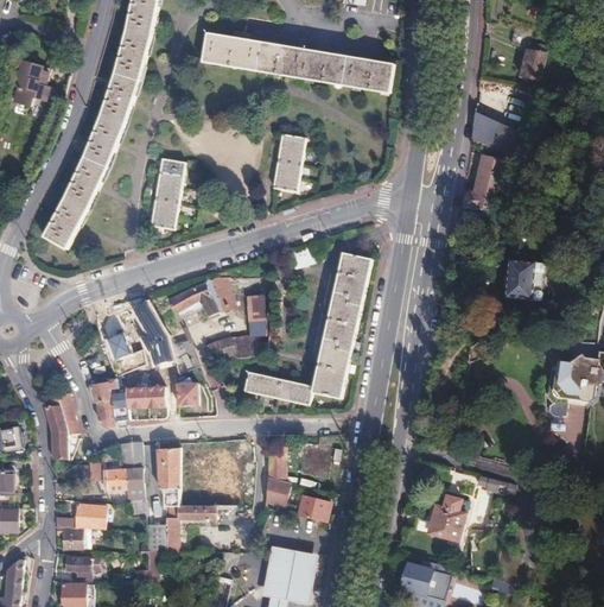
[(156,10),(157,0),(129,0),(122,36),(106,92),(102,100),(95,117),(83,147),(65,185),(40,235),(63,246),(75,225),(90,195),(103,169),(114,144),(122,122),(132,97),(140,73),(146,50),(151,29),(156,10)]
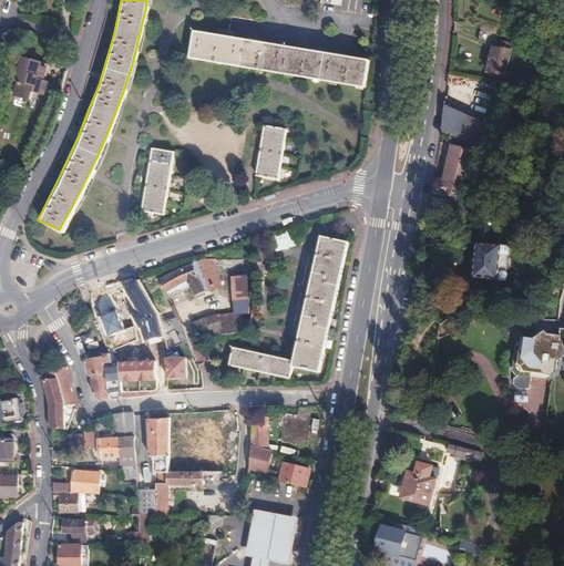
[(500,48),(501,42),(490,40),(492,29),(475,27),(473,43),(489,47),(484,72),(501,75),(505,49),(500,48)]
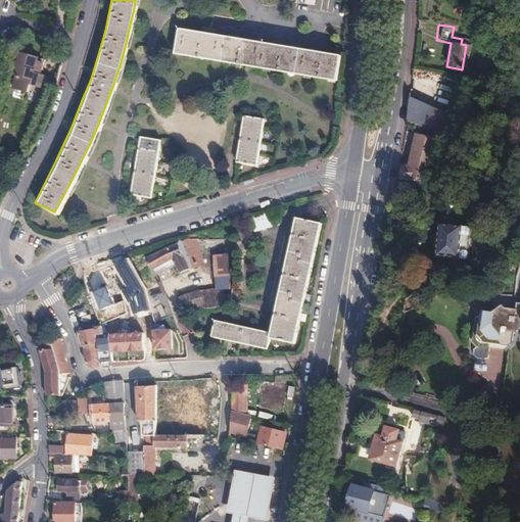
[(171,51),(332,81),(337,55),(176,26),(171,51)]
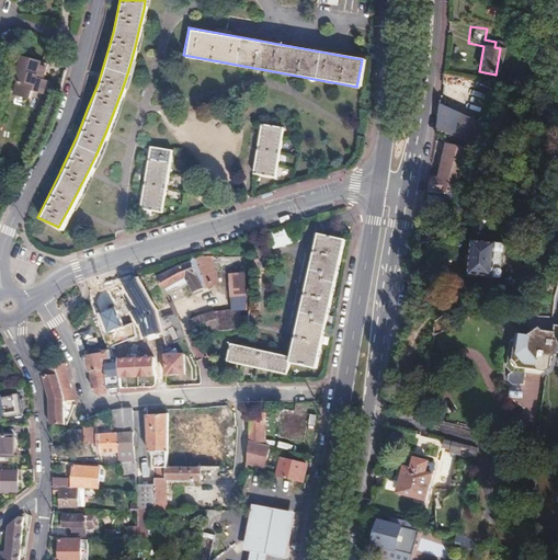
[(23,60),(19,59),(13,77),(16,77),(12,93),(26,98),(30,89),(40,92),(44,80),(40,79),(43,67),(35,65),(37,60),(24,57),(23,60)]
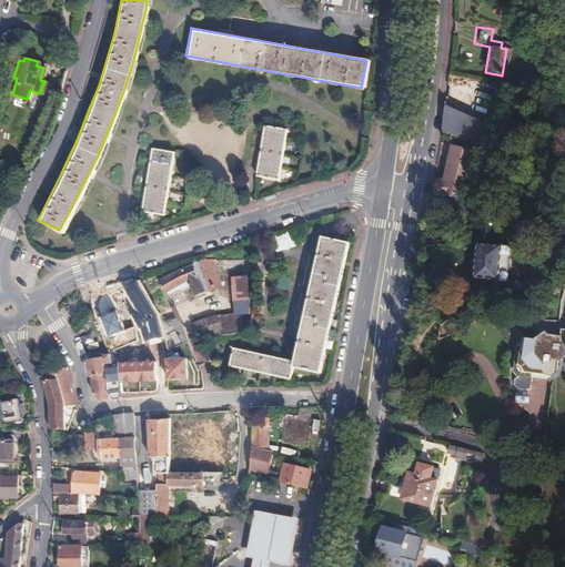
[(491,153),(495,127),(443,103),(440,130),(491,153)]
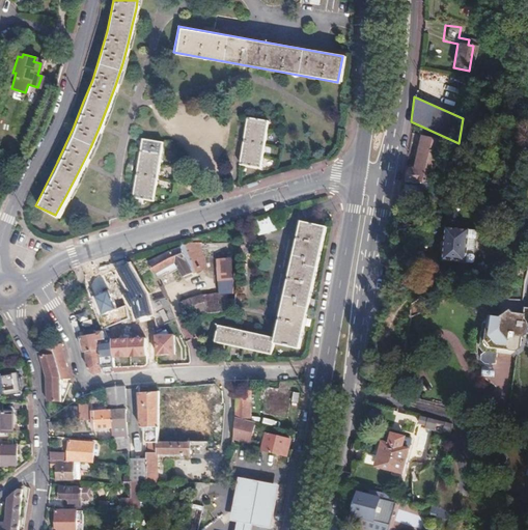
[(261,165),(270,118),(249,115),(241,162),(261,165)]
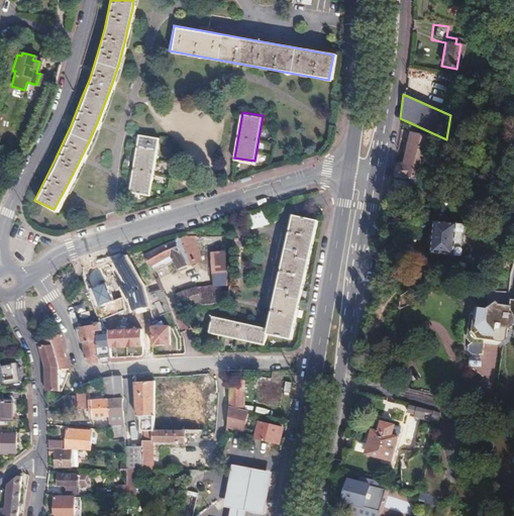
[(130,190),(149,195),(161,138),(141,134),(130,190)]
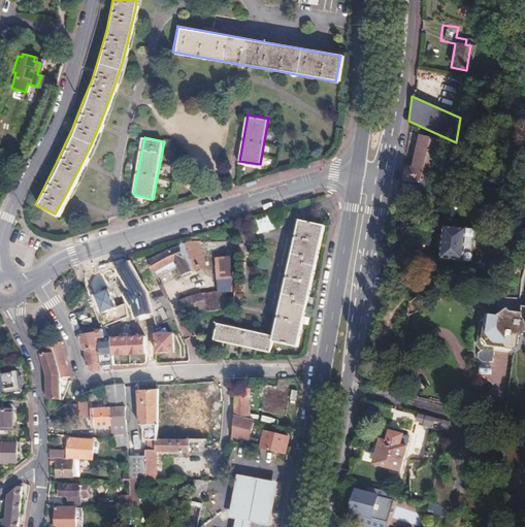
[(433,185),(440,141),(418,137),(411,170),(400,168),(399,179),(433,185)]
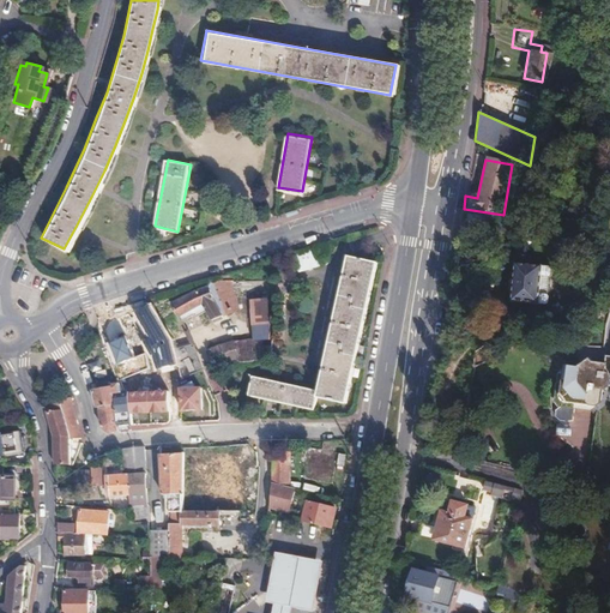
[(312,251),(290,257),(295,272),(316,265),(312,251)]
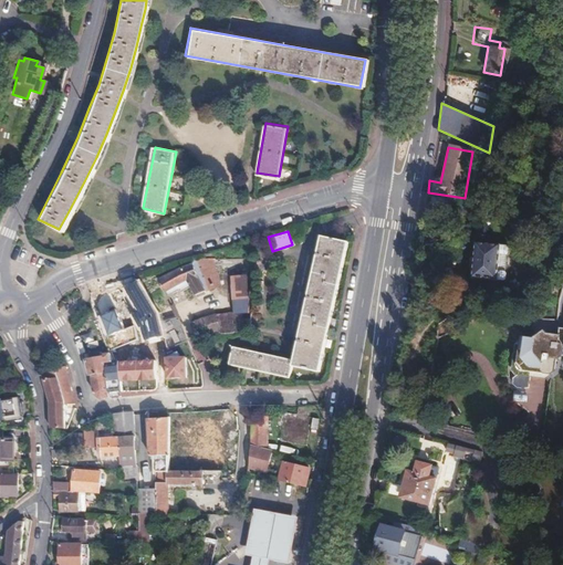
[(295,366),(322,373),(352,242),(324,237),(296,361),(235,347),(230,365),(292,379),(295,366)]
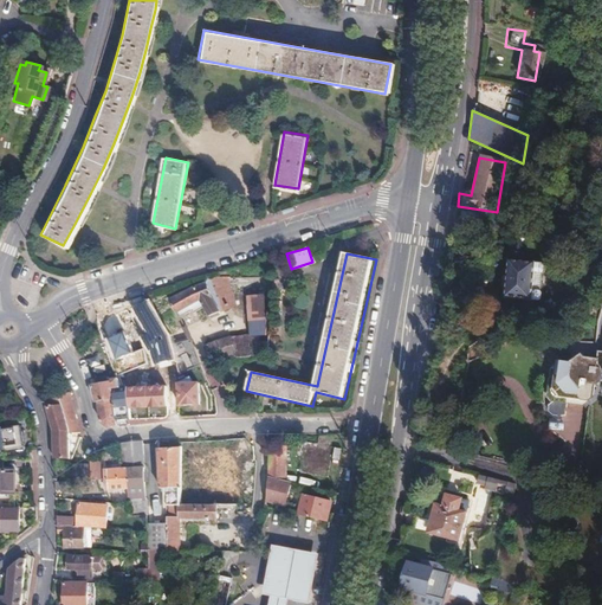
[(538,277),(539,268),(507,263),(502,300),(533,304),(535,295),(528,294),(530,276),(538,277)]
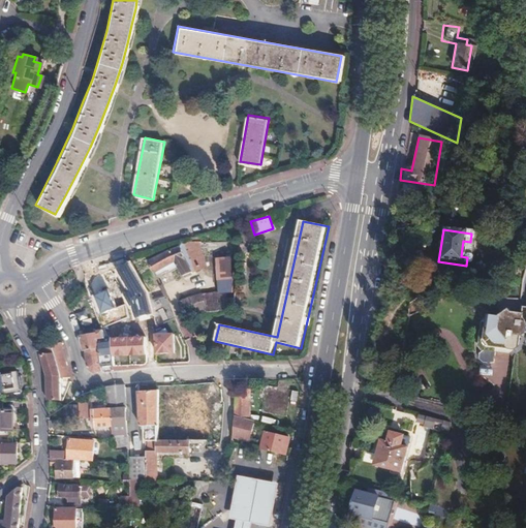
[(198,265),(194,242),(179,241),(176,247),(143,261),(150,276),(161,271),(162,273),(172,269),(176,275),(198,265)]
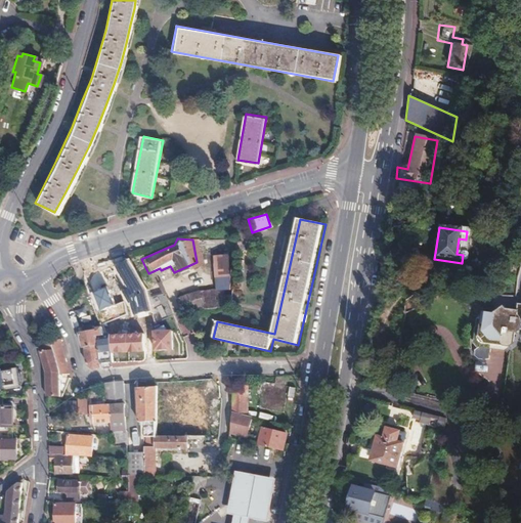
[(222,308),(224,276),(224,255),(209,255),(210,291),(193,291),(171,299),(177,310),(222,308)]
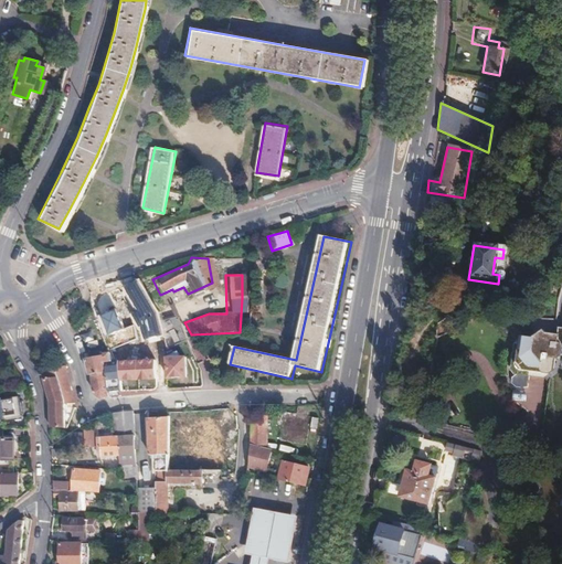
[(154,312),(149,304),(136,282),(123,288),(139,318),(154,312)]
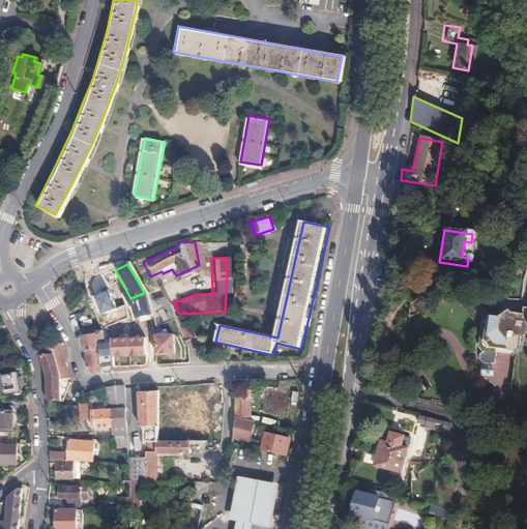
[(168,313),(160,297),(146,300),(149,314),(153,328),(171,318),(168,313)]
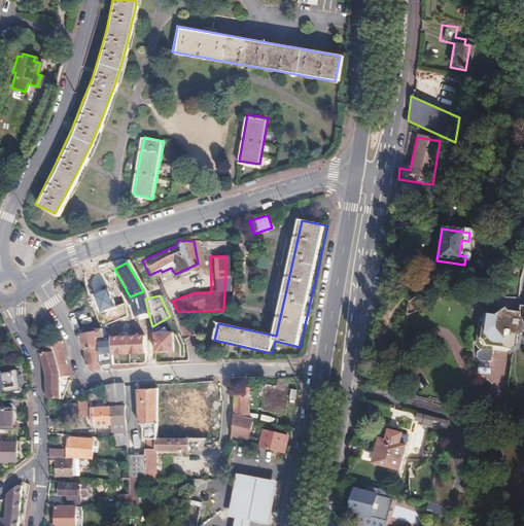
[(148,312),(145,299),(129,303),(132,316),(148,312)]
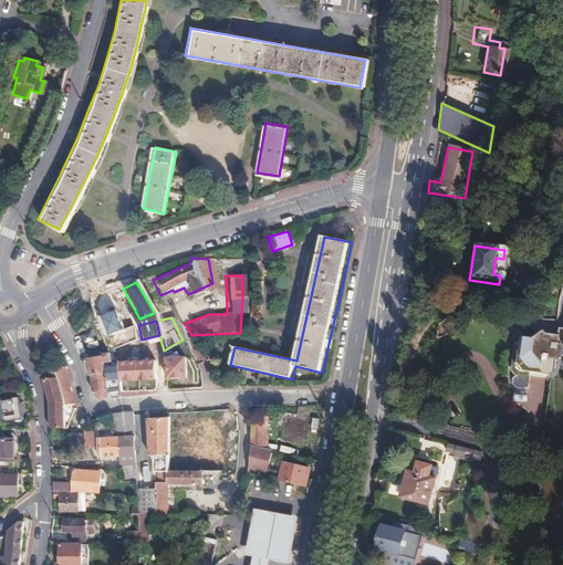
[(552,356),(555,333),(537,331),(531,335),(522,334),(520,357),(525,364),(538,366),(539,372),(548,373),(551,370),(552,356)]
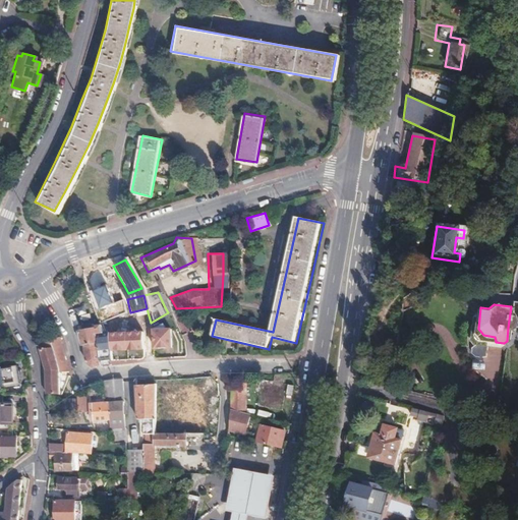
[(112,322),(109,313),(95,320),(97,324),(98,328),(112,322)]
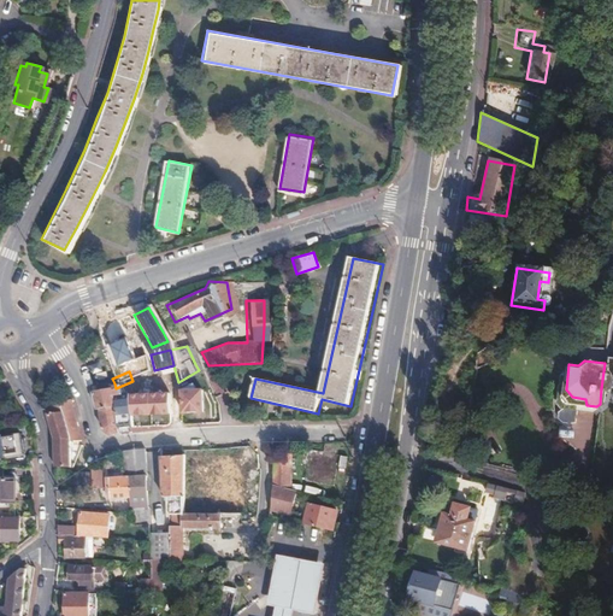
[(111,403),(111,394),(118,393),(116,388),(115,383),(107,385),(108,388),(88,392),(93,410),(95,410),(98,429),(105,434),(115,433),(113,420),(111,421),(110,403),(111,403)]
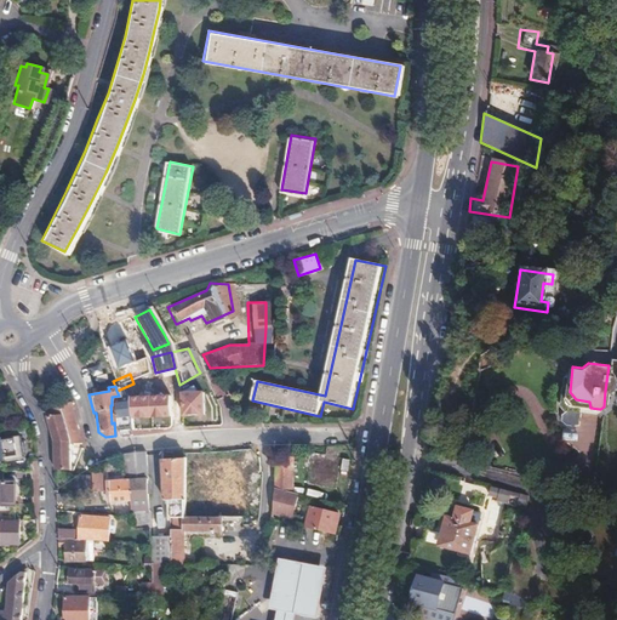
[(155,402),(154,387),(127,390),(127,396),(119,396),(124,421),(171,416),(170,400),(155,402)]
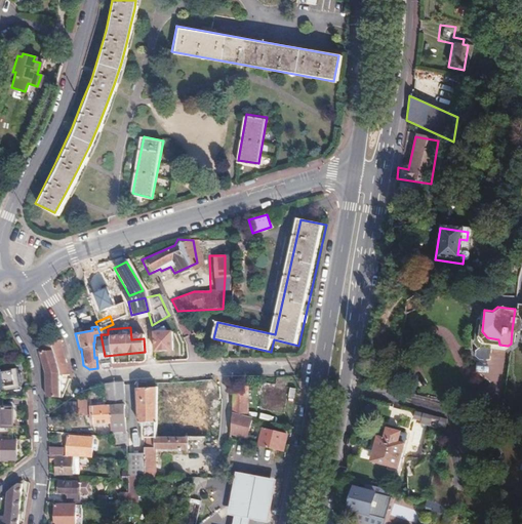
[(169,329),(149,330),(150,350),(170,349),(169,329)]
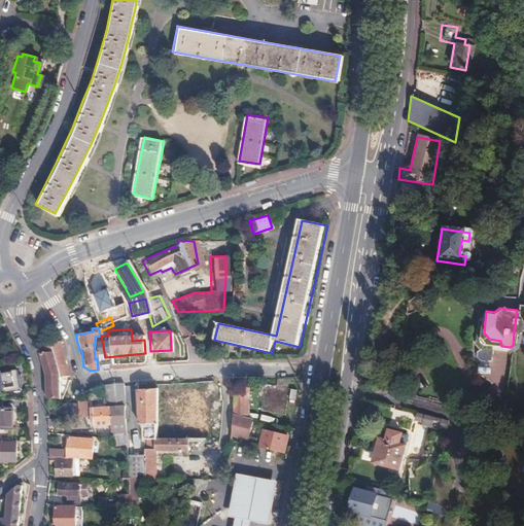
[(61,369),(55,336),(36,349),(42,369),(43,396),(55,395),(55,370),(61,369)]
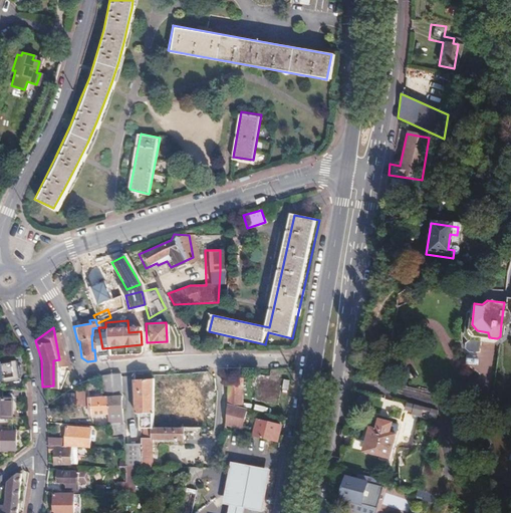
[(102,348),(98,327),(92,328),(92,335),(91,335),(92,350),(94,349),(95,360),(104,359),(102,348)]
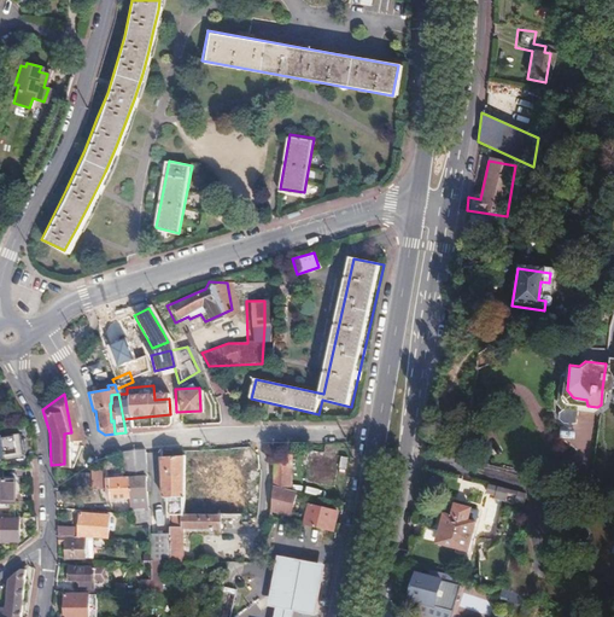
[(0,453),(12,452),(10,432),(0,434),(0,453)]
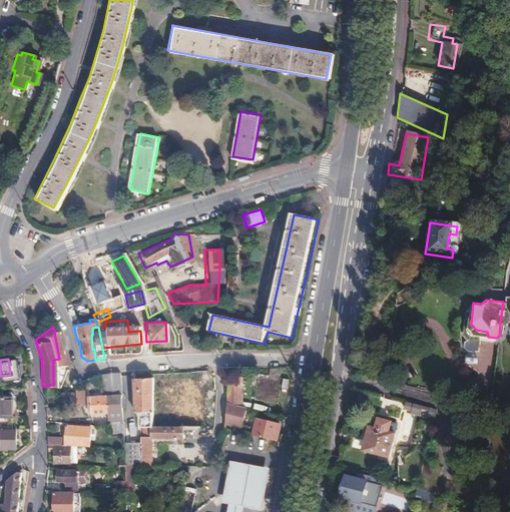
[(120,436),(117,373),(114,374),(99,376),(101,397),(103,414),(106,437),(120,436)]
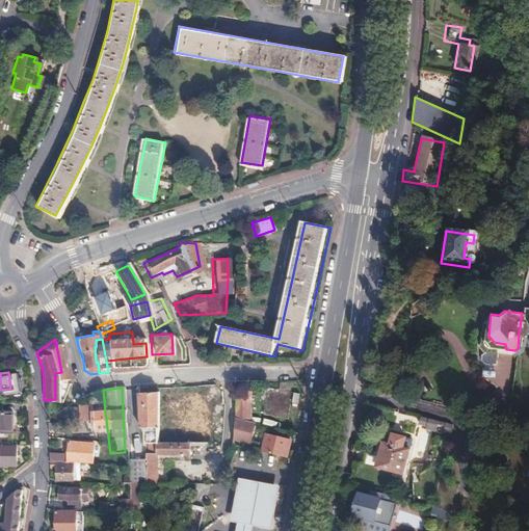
[(248,420),(248,390),(234,390),(233,416),(248,420)]
